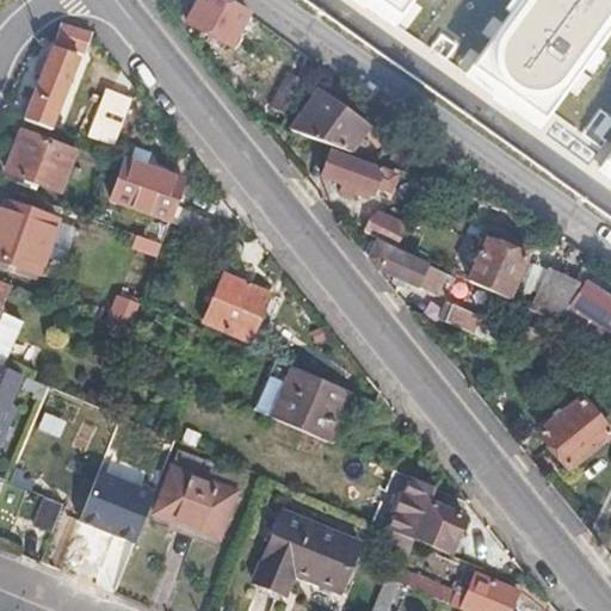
[(227,44),(244,12),(220,0),(199,0),(187,24),(227,44)]
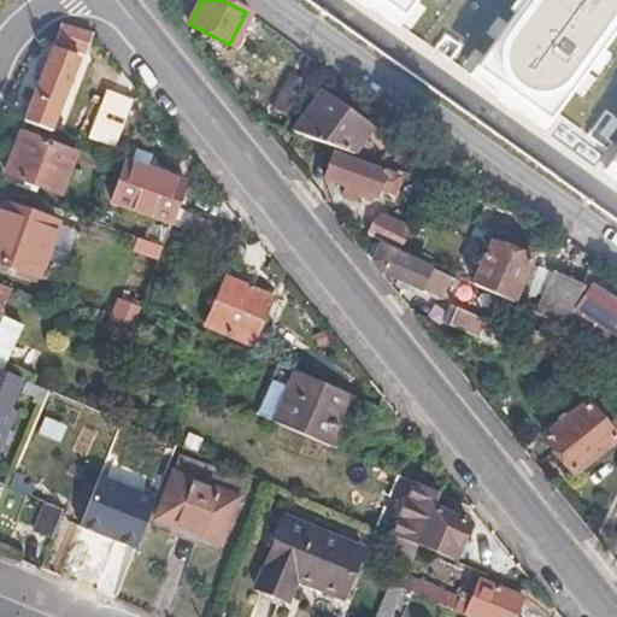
[(380,0),(401,15),(411,0),(380,0)]
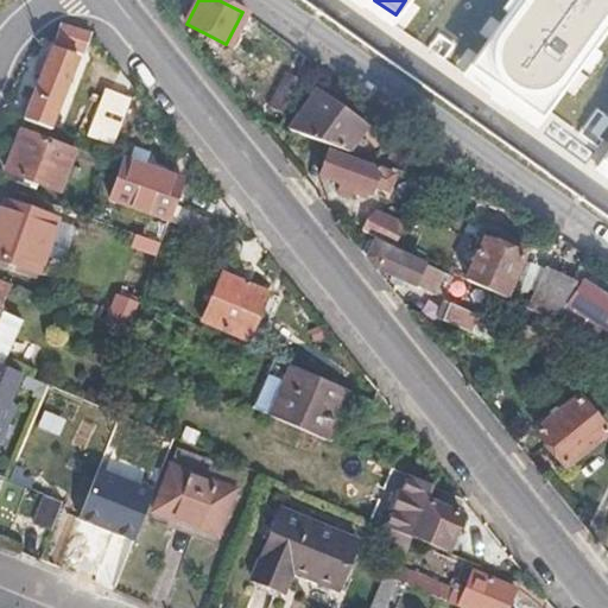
[(607,0),(525,0),(475,70),(543,118),(607,26),(607,0)]
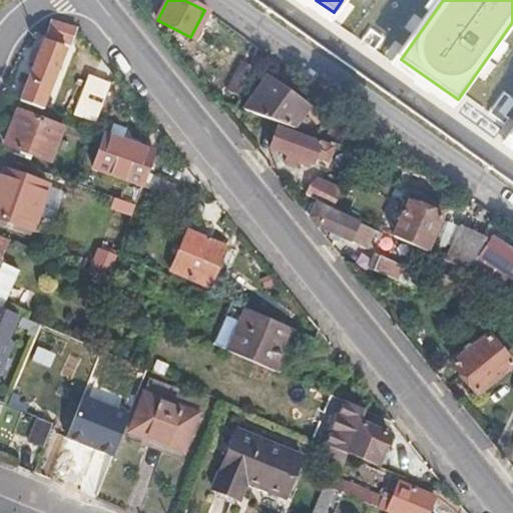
[(70,45),(76,30),(52,22),(46,37),(70,45)]
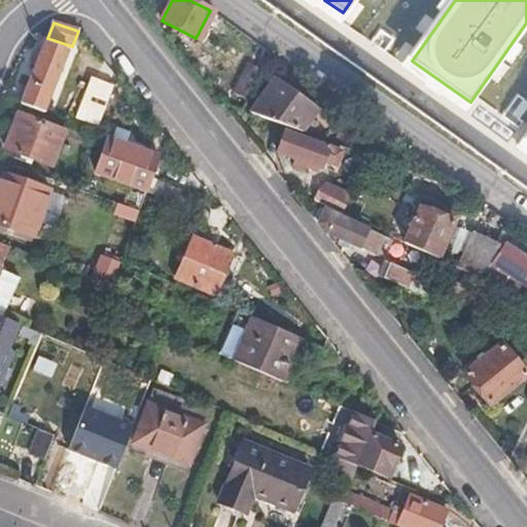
[(49,93),(66,53),(45,43),(29,82),(49,93)]
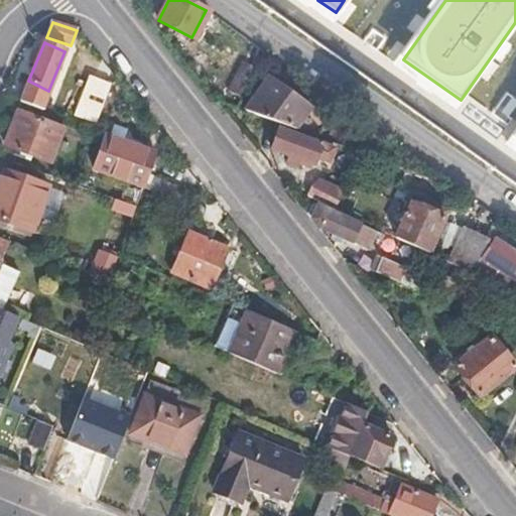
[(305,105),(268,76),(240,109),(289,127),(305,105)]
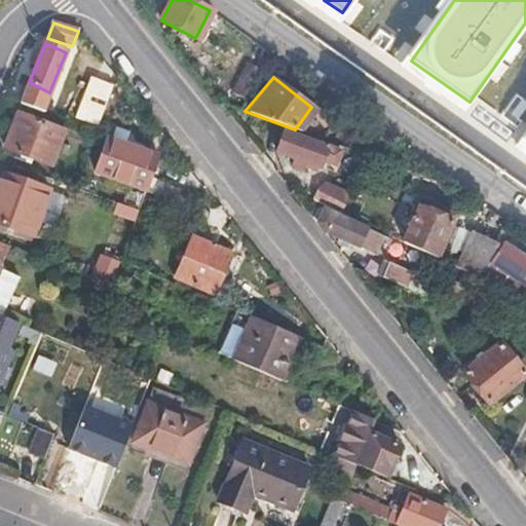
[(95,96),(100,82),(90,79),(80,105),(89,109),(95,96)]
